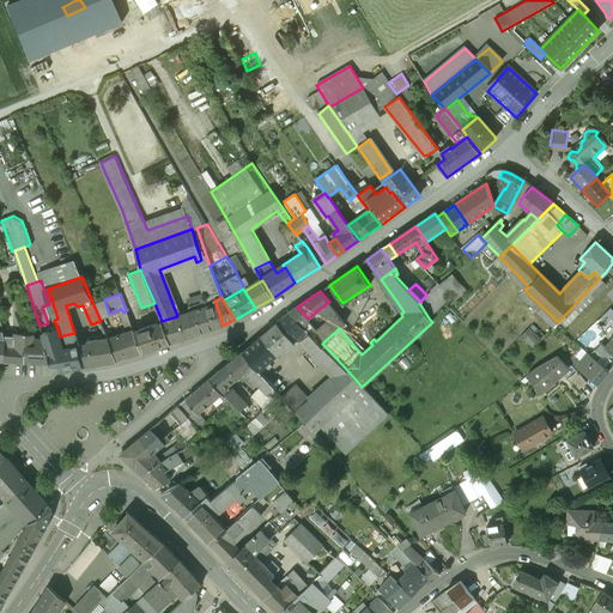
[(329,302),(320,309),(325,316),(334,308),(329,302)]
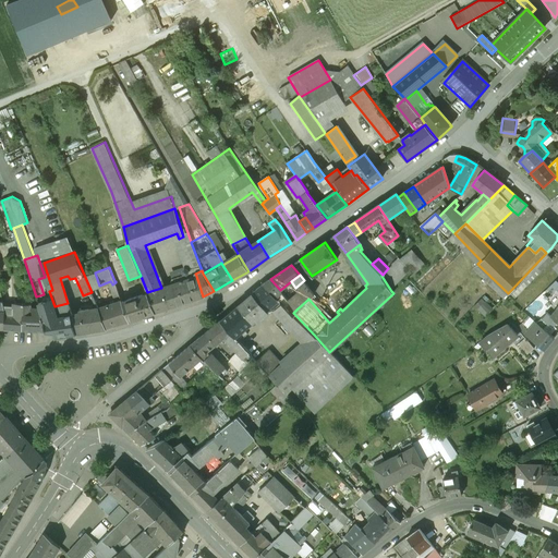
[(161,288),(147,292),(147,294),(155,312),(203,296),(196,276),(161,288)]
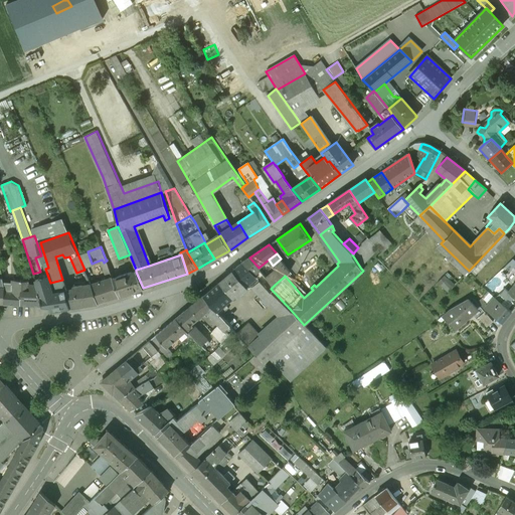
[(259,268),(249,258),(243,262),(253,274),(260,269),(259,268)]
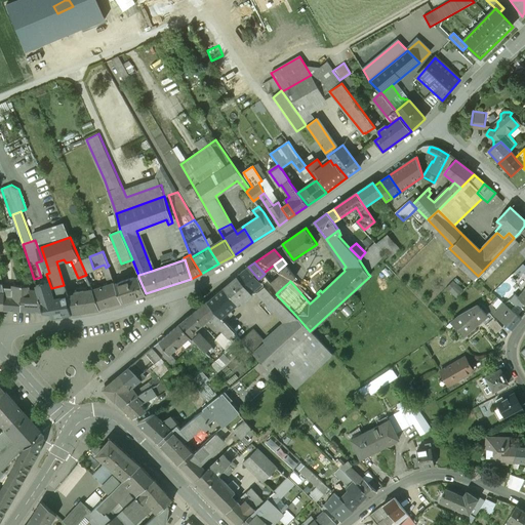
[(524,277),(524,267),(520,264),(515,271),(524,277)]
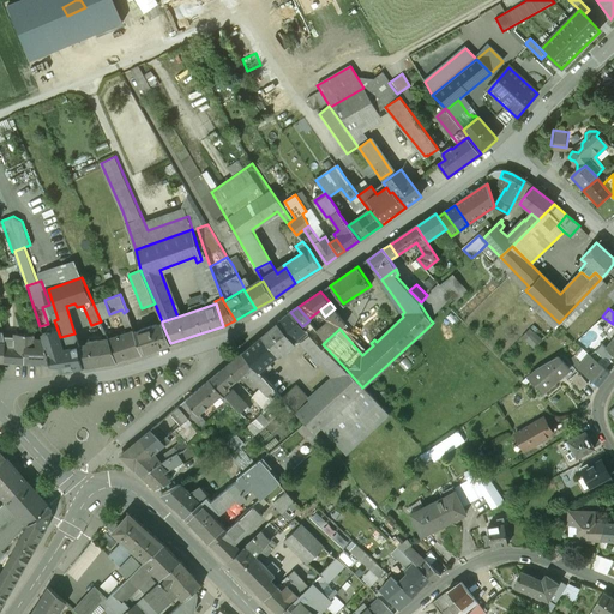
[(302,326),(290,312),(277,323),(290,337),(302,326)]
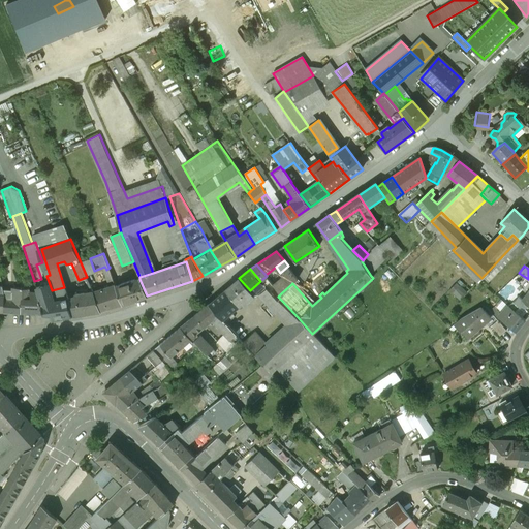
[(283,275),(275,284),(282,292),(291,284),(283,275)]
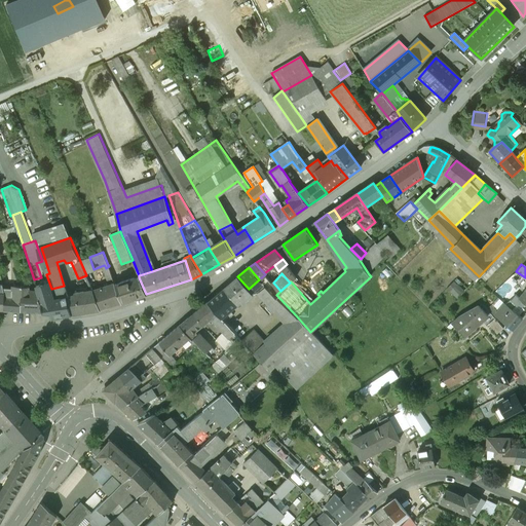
[(249,289),(237,276),(208,301),(218,312),(222,316),(251,292),(249,289)]
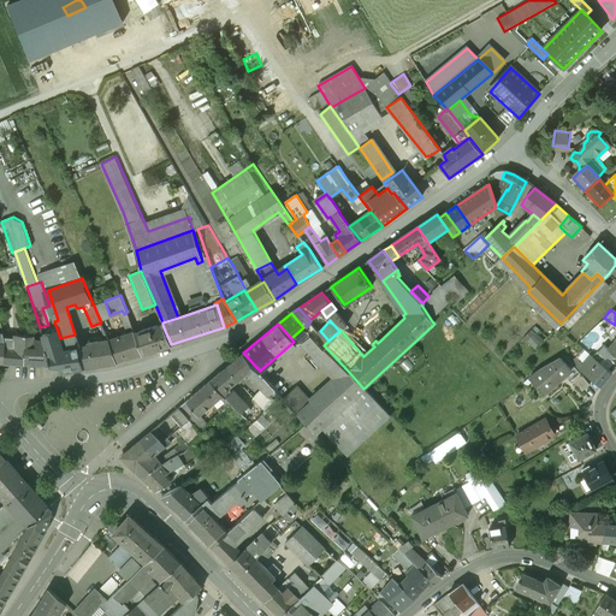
[(163,325),(142,330),(149,351),(171,344),(163,325)]
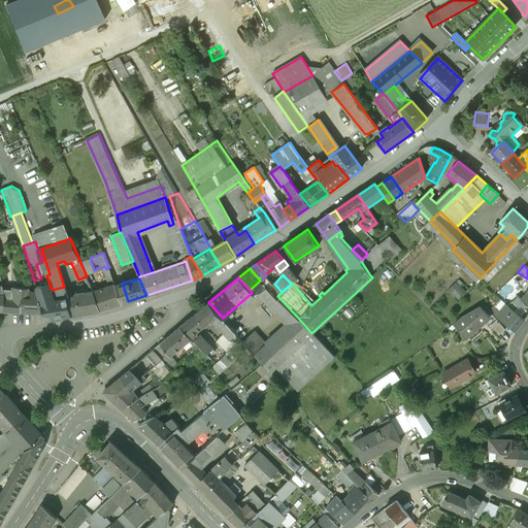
[(22,287),(13,287),(13,293),(12,310),(22,311),(22,298),(32,298),(31,293),(30,288),(27,287),(25,282),(21,282),(22,287)]
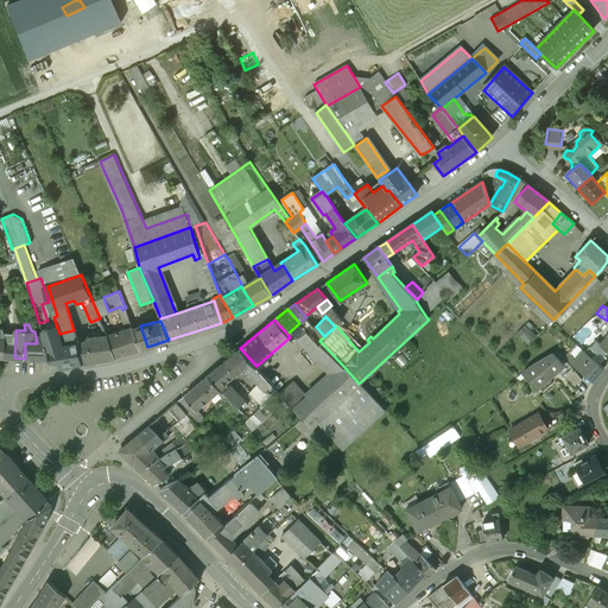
[(526,343),(534,334),(524,324),(515,333),(526,343)]
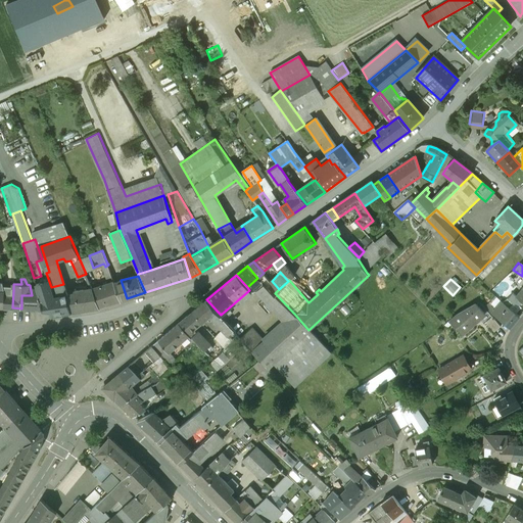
[(114,282),(92,289),(100,307),(121,300),(114,282)]
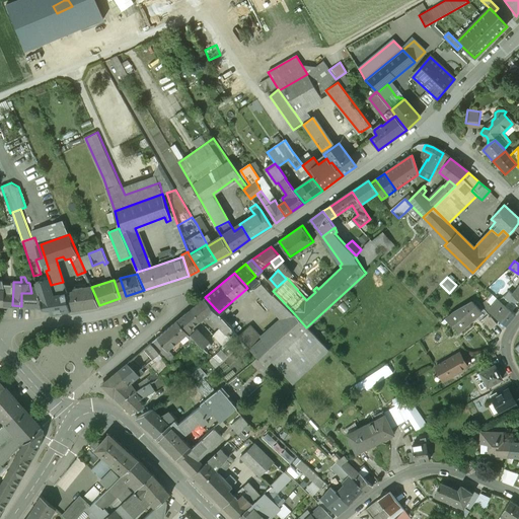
[(273,290),(263,280),(254,287),(284,318),(292,311),(273,291),(273,290)]
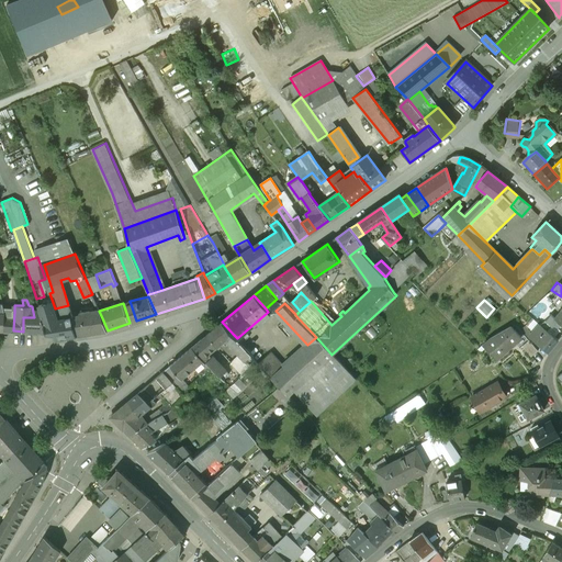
[(68,305),(55,308),(58,319),(72,316),(68,305)]
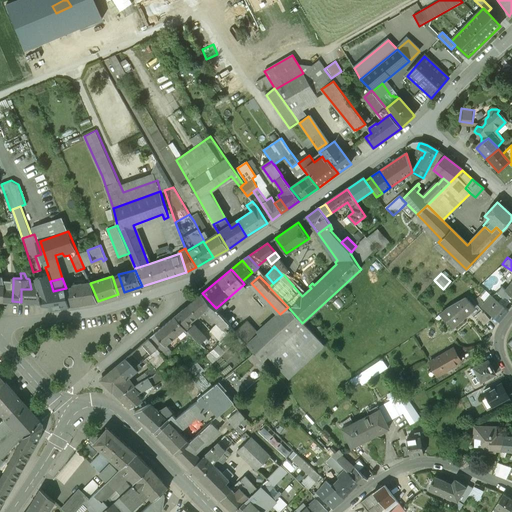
[(4,301),(12,301),(13,284),(4,283),(5,286),(4,301)]
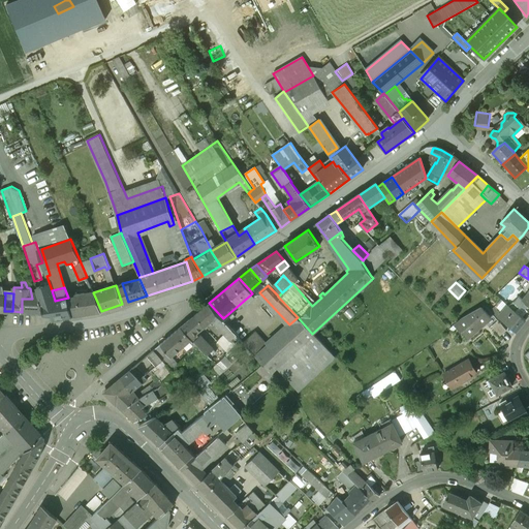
[(38,292),(31,293),(32,299),(22,299),(22,312),(43,313),(38,292)]
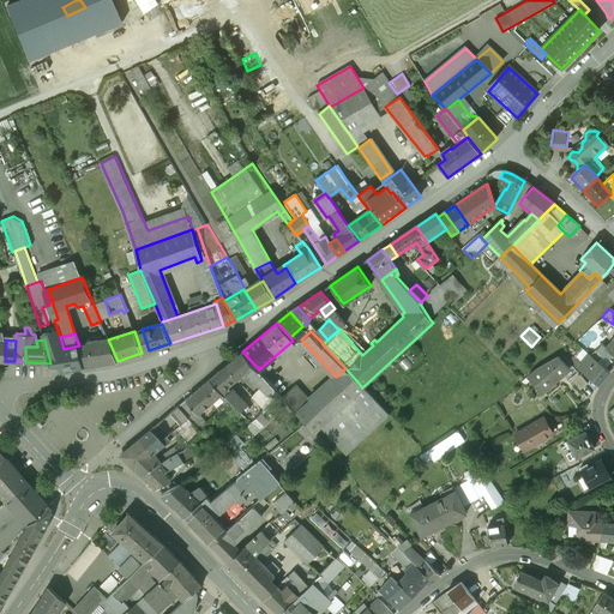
[(108,339),(88,342),(88,344),(79,345),(84,366),(118,361),(108,339)]
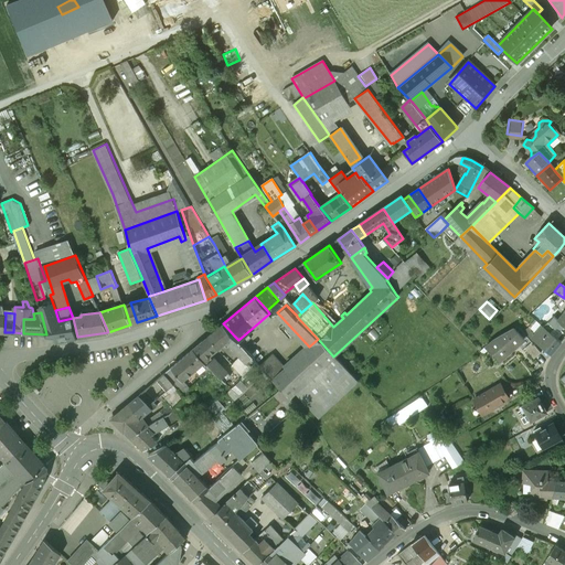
[(555,316),(544,326),(551,331),(561,321),(558,319),(555,316)]
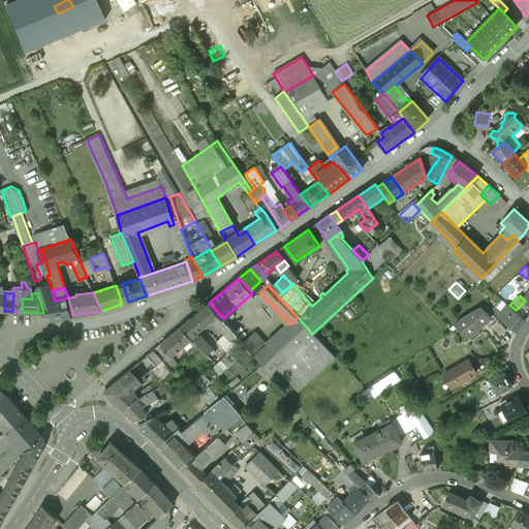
[(55,301),(50,302),(52,318),(72,315),(68,298),(55,301)]
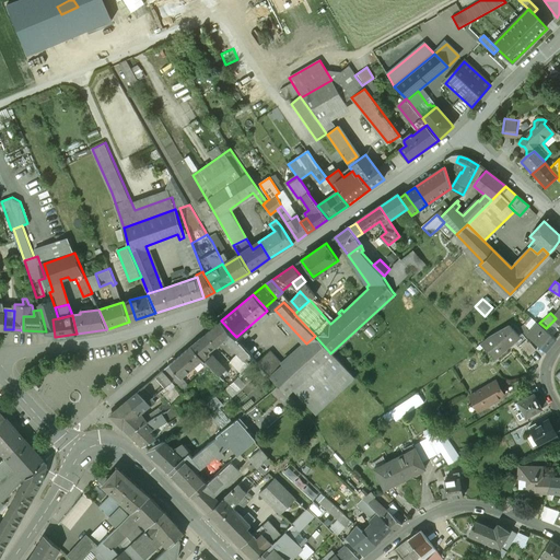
[(232,333),(221,321),(200,339),(206,345),(212,338),(217,345),(225,337),(232,333)]
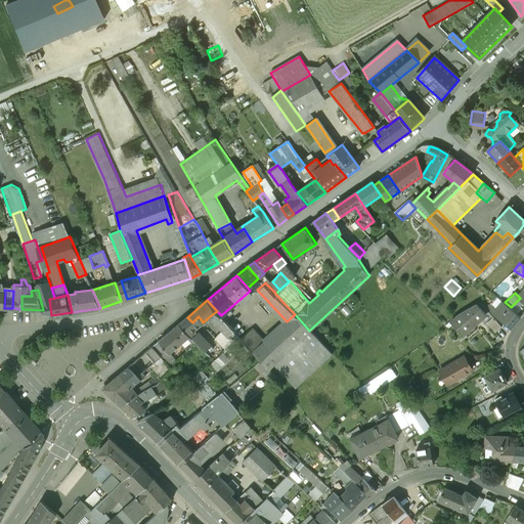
[(511,307),(505,302),(496,309),(494,311),(499,315),(504,319),(503,321),(511,330),(521,317),(511,307)]
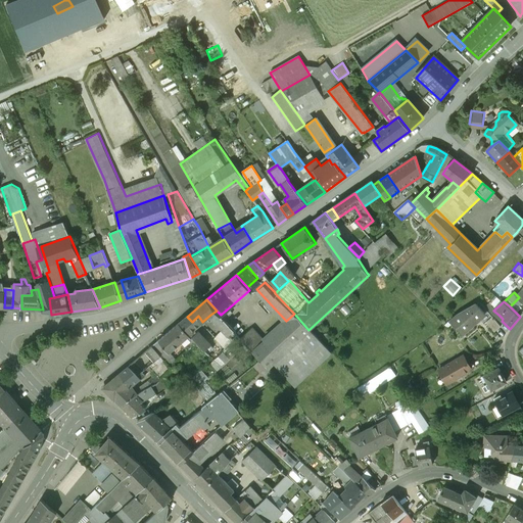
[(495,308),(490,302),(484,306),(489,313),(490,314),(492,317),(494,319),(498,315),(493,311),(495,308)]
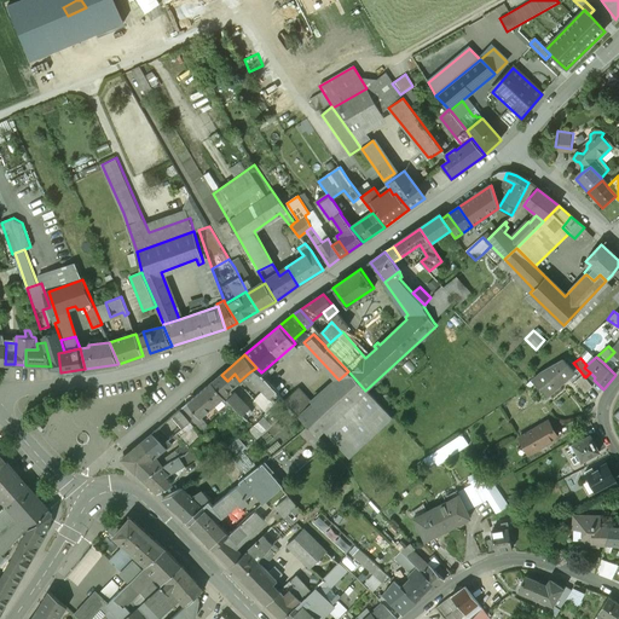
[(563,359),(544,370),(532,380),(548,395),(574,372),(563,359)]
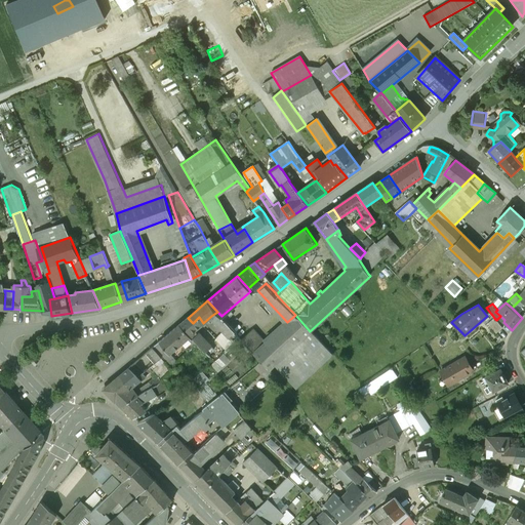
[(221,316),(217,312),(211,316),(224,330),(216,337),(225,346),(237,332),(221,316)]
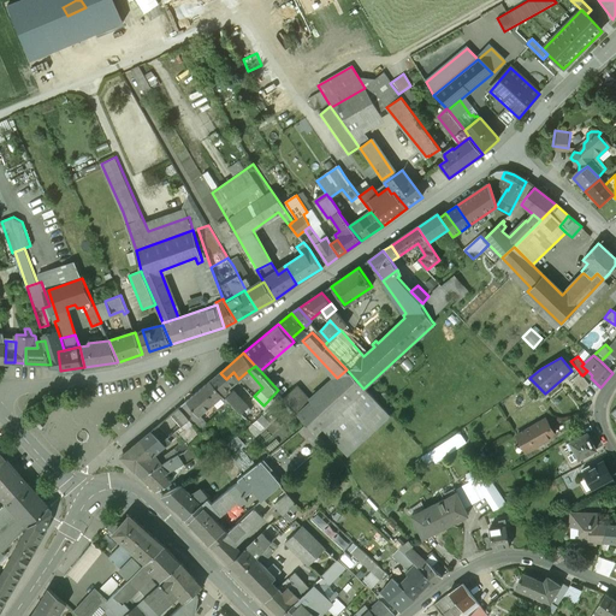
[(313,401),(298,414),(317,432),(323,426),(363,389),(347,369),(337,378),(313,401)]
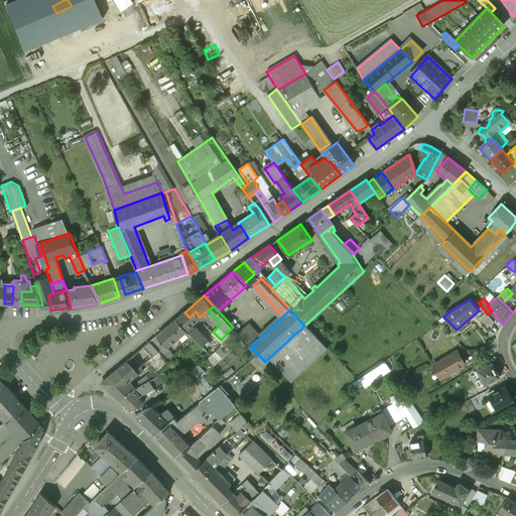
[(189,317),(184,312),(176,318),(188,332),(189,331),(196,337),(206,348),(211,343),(192,324),(189,317)]
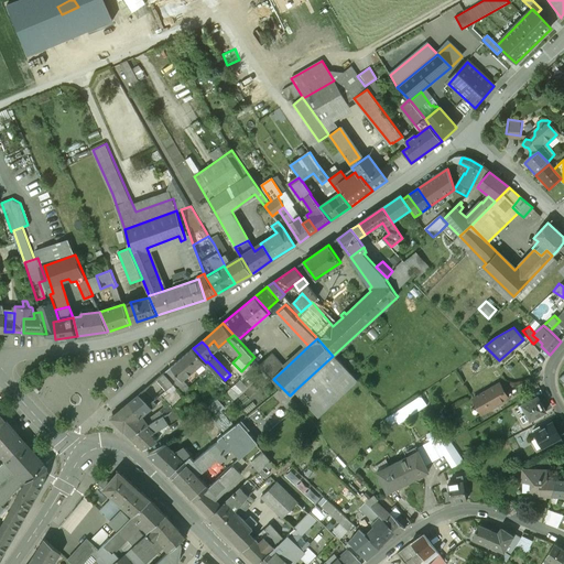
[(533,344),(531,342),(524,347),(533,358),(540,351),(533,344)]
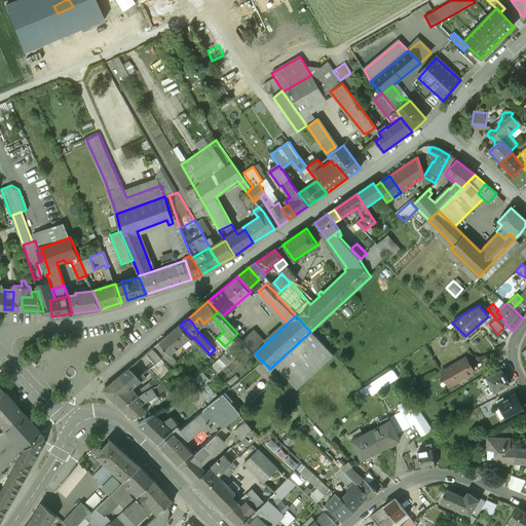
[(180,325),(159,342),(171,353),(185,341),(192,348),(199,343),(193,337),(192,338),(180,325)]
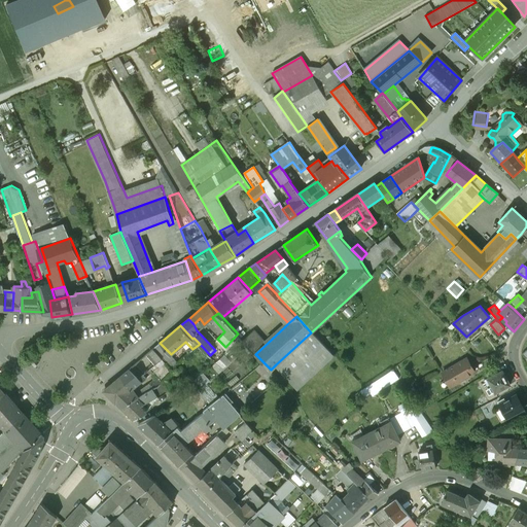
[(268,343),(254,329),(243,340),(255,354),(268,343)]
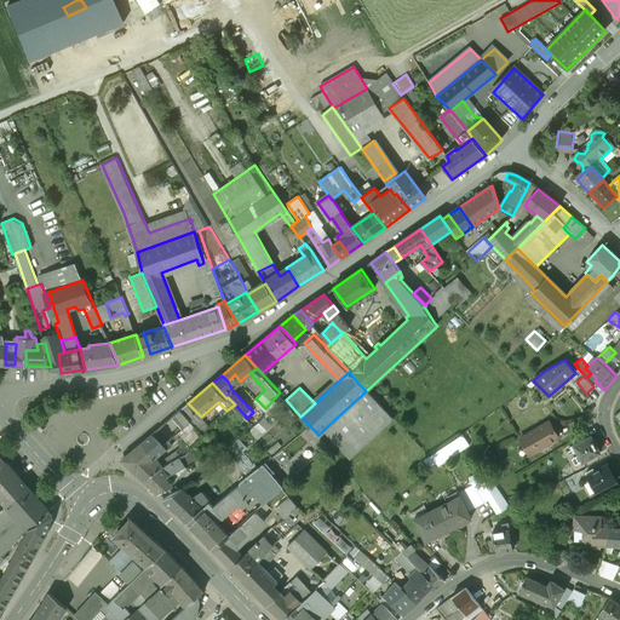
[(366,391),(325,429),(349,457),(391,417),(366,391)]
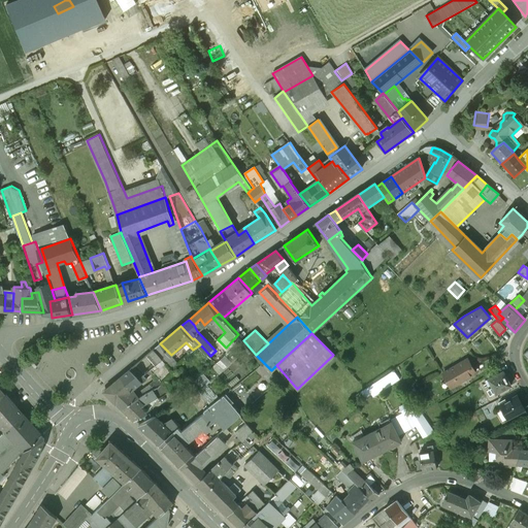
[(174,371),(154,349),(130,368),(140,378),(145,373),(146,374),(150,372),(147,371),(152,368),(160,378),(156,382),(154,386),(156,388),(159,386),(174,371)]
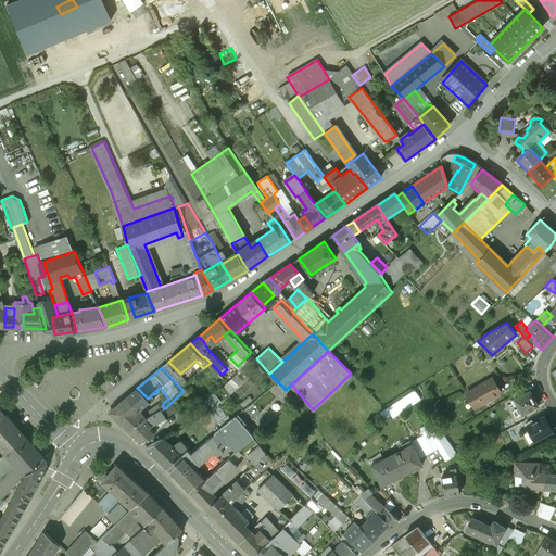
[(230,390),(239,381),(234,375),(225,382),(230,390)]
